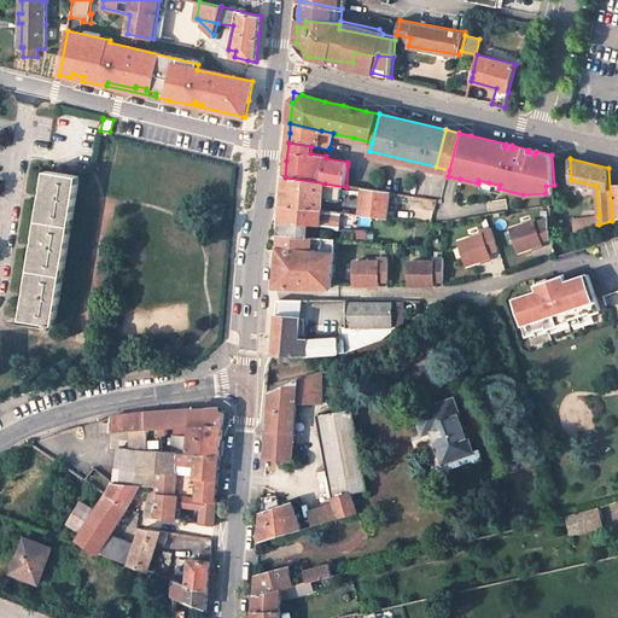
[(31,269),(23,319),(47,322),(47,325),(51,325),(51,324),(54,324),(63,274),(71,226),(80,176),(47,170),(39,220),(31,269)]
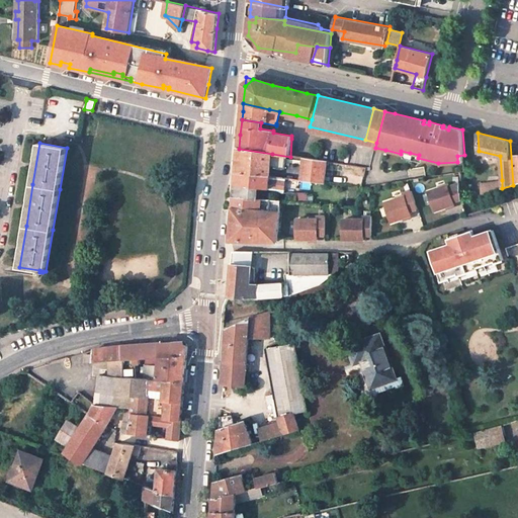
[(272,154),(239,149),(238,159),(237,173),(269,177),(272,154)]
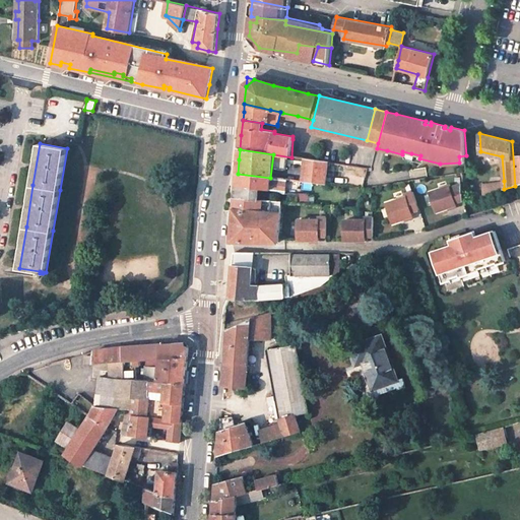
[(411,153),(402,151),(402,154),(401,157),(409,159),(411,153)]
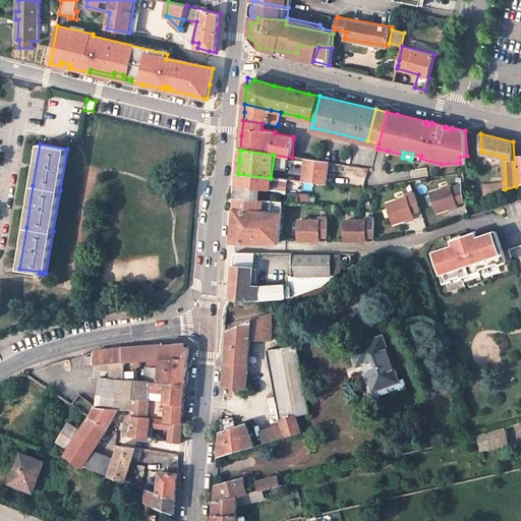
[(412,154),(410,160),(419,162),(420,159),(421,156),(412,154)]
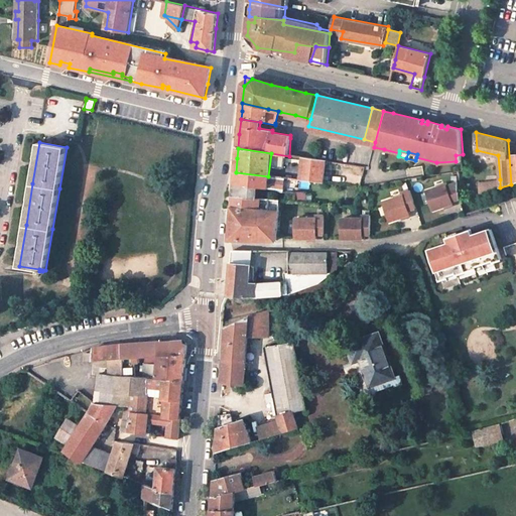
[(325,171),(326,166),(327,161),(303,158),(299,179),(324,182),(325,175),(325,171)]
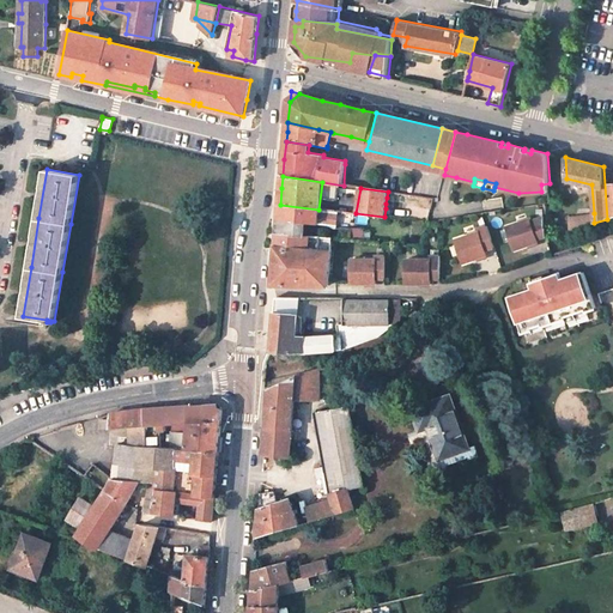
[(307,223),(317,224),(319,210),(280,205),(279,213),(279,220),(307,223)]
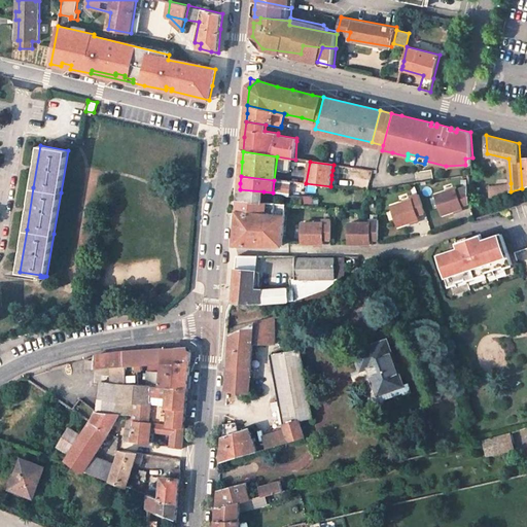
[(277,191),(290,194),(293,180),(279,177),(277,191)]
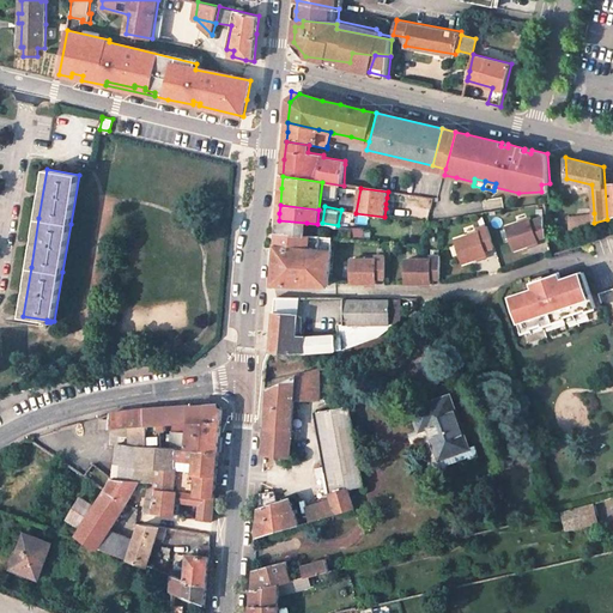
[(594,223),(594,213),(569,217),(569,231),(594,223)]
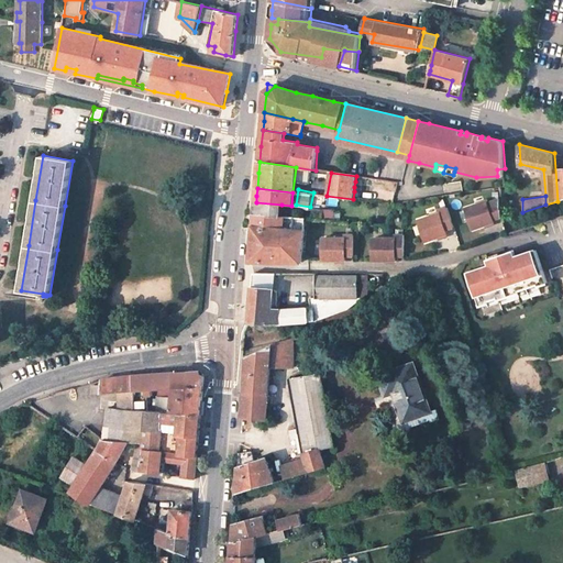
[(503,216),(501,198),(489,202),(489,199),(468,206),(475,227),(487,222),(496,219),(495,218),(503,216)]
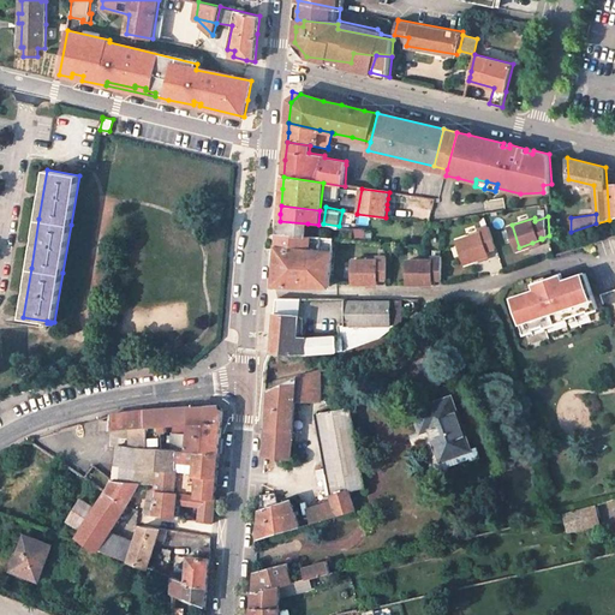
[(279,226),(279,234),(308,237),(308,224),(280,221),(279,226)]
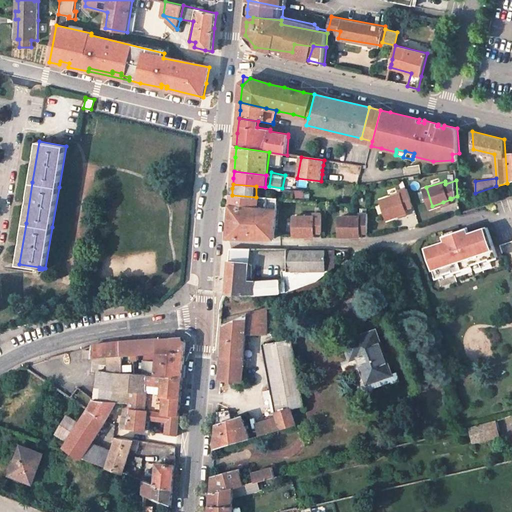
[(415,205),(409,187),(402,189),(403,192),(384,199),(390,218),(402,214),(410,211),(408,207),(415,205)]
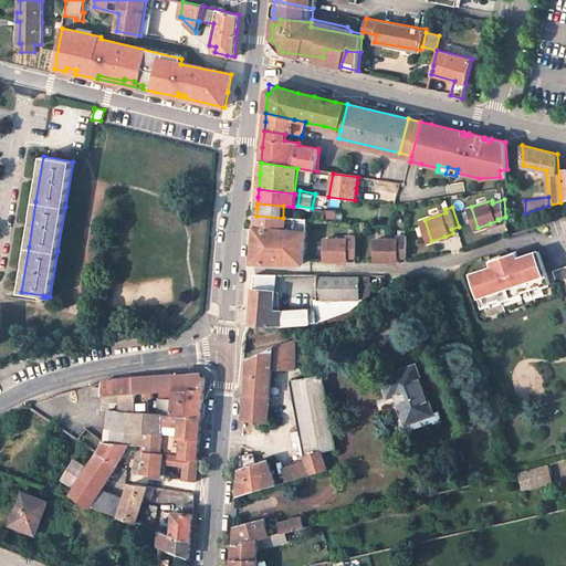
[(315,210),(314,220),(335,222),(335,212),(315,210)]
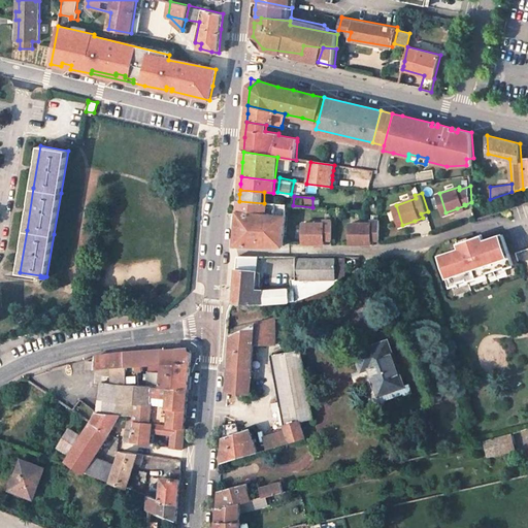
[(287,205),(264,203),(239,201),(238,212),(236,233),(235,244),(283,244),(287,205)]
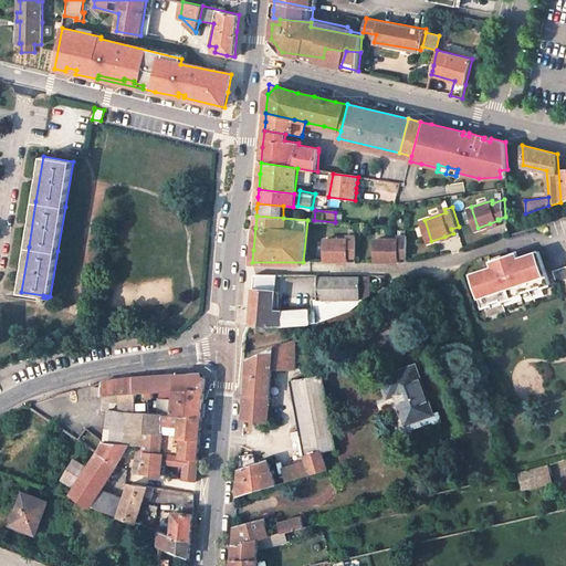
[(408,255),(408,234),(400,234),(400,239),(378,239),(378,260),(392,260),(401,260),(401,255),(408,255)]
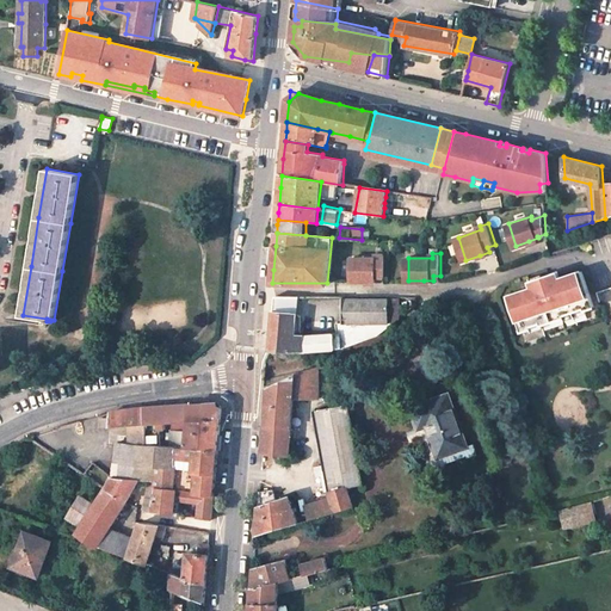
[(386,277),(386,254),(378,254),(378,259),(353,258),(353,282),(368,282),(378,282),(378,277),(386,277)]
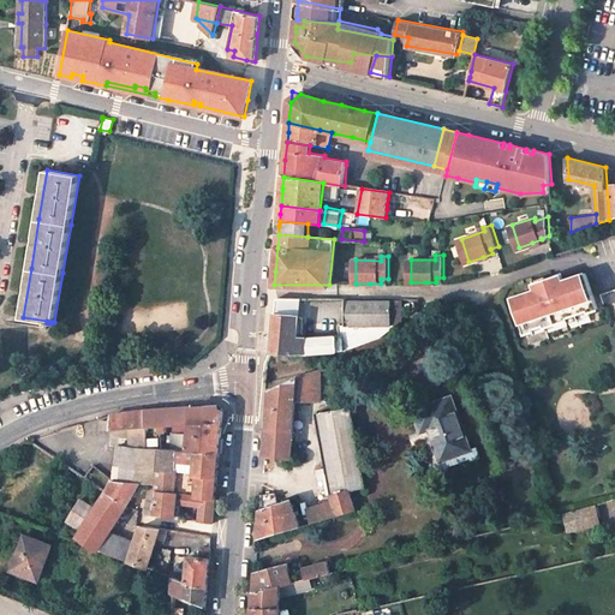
[(589,306),(590,310),(598,308),(596,300),(592,287),(586,272),(563,280),(559,281),(556,275),(535,282),(537,288),(514,296),(526,332),(535,328),(533,324),(544,321),(547,324),(568,317),(567,314),(578,310),(589,306)]
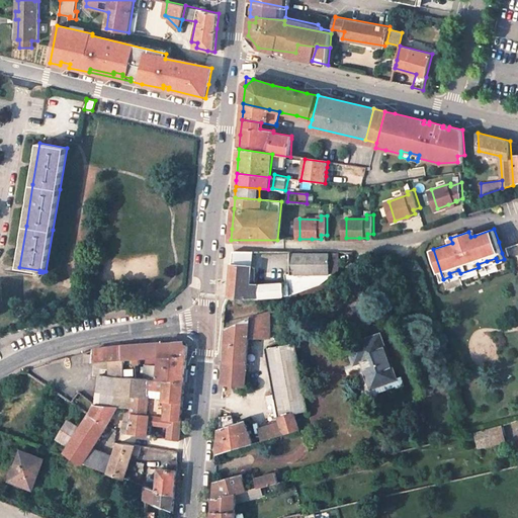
[(249,264),(250,250),(234,250),(233,262),(249,264)]
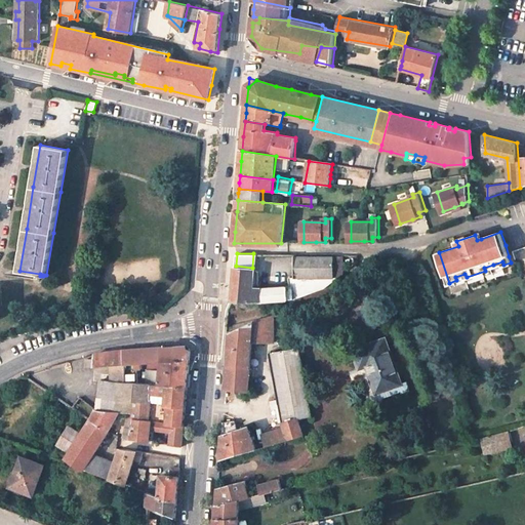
[(295,278),(334,278),(334,256),(295,257),(295,278)]
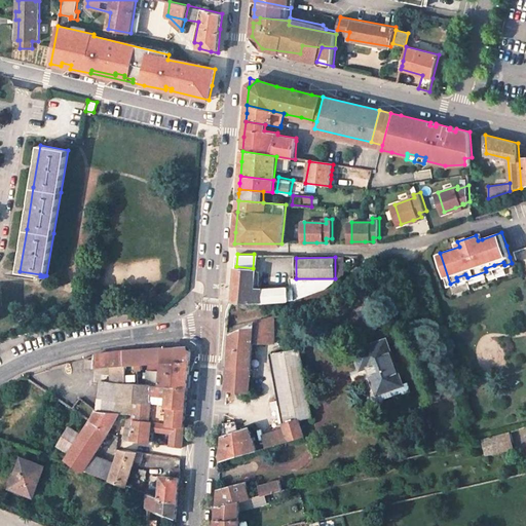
[(345,273),(345,257),(335,257),(335,278),(335,282),(345,273)]
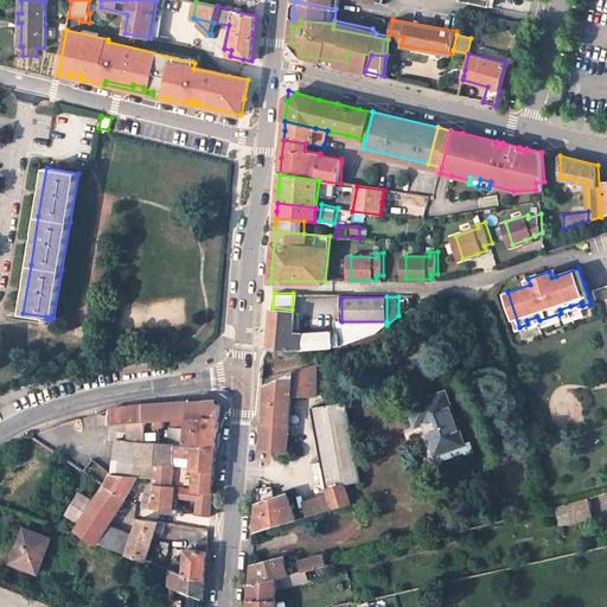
[(582,306),(581,302),(570,306),(560,310),(561,313),(563,317),(573,313),(583,310),(582,306)]
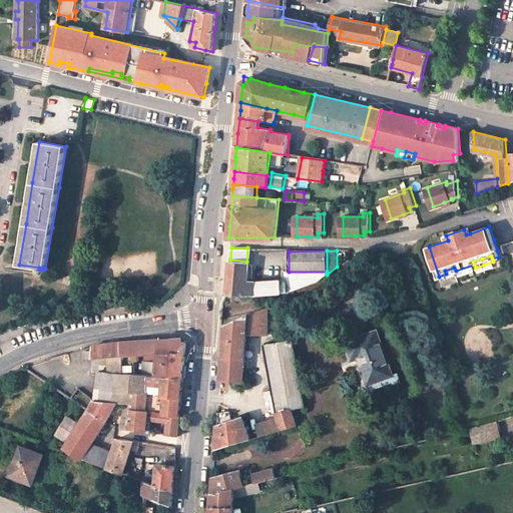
[(259,295),(285,294),(284,281),(282,281),(282,280),(257,281),(257,282),(252,282),(252,268),(252,267),(252,265),(251,264),(249,263),(246,263),(246,262),(230,260),(229,275),(227,294),(259,295)]
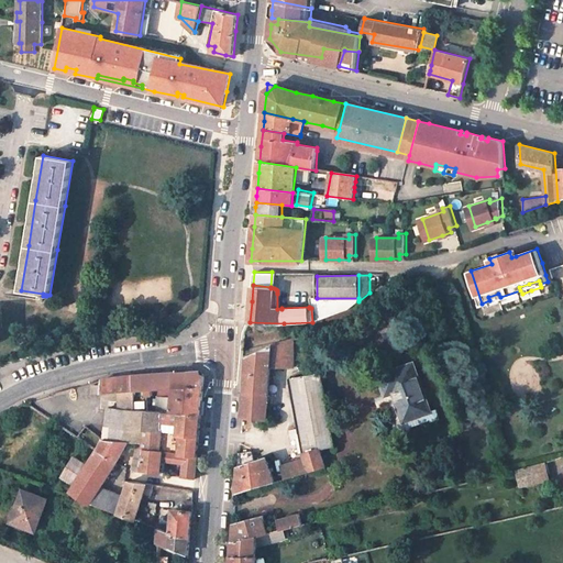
[(498,294),(488,297),(489,300),(492,305),(501,301),(500,297),(498,294)]
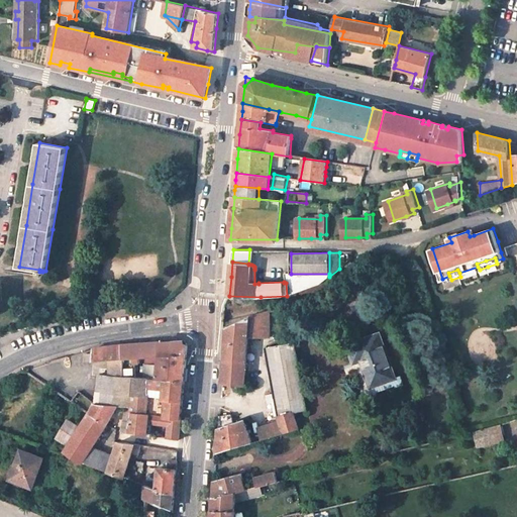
[(285,274),(286,283),(287,296),(288,296),(321,284),(329,277),(329,274),(291,274),(285,274)]
